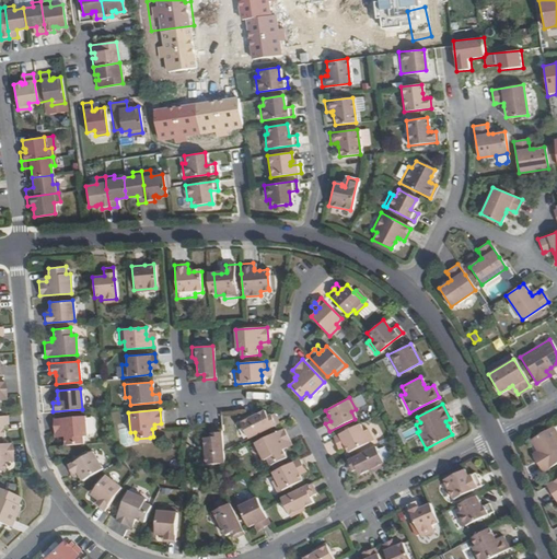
[(233,422),(243,440),(273,426),(268,416),(263,418),(259,412),(248,418),(246,419),(243,418),(233,422)]
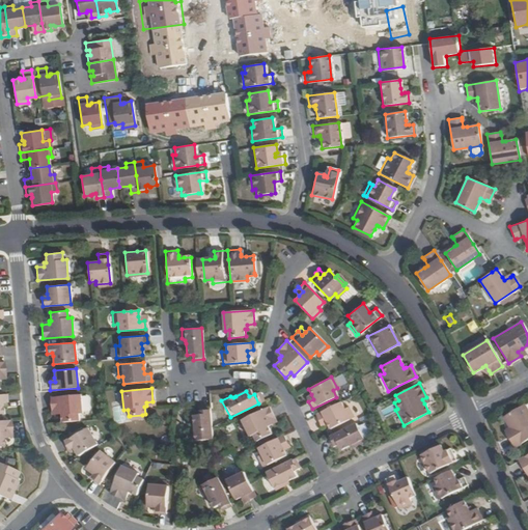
[(49,396),(50,410),(58,410),(58,413),(60,413),(61,421),(78,420),(77,413),(81,412),(79,394),(49,396)]
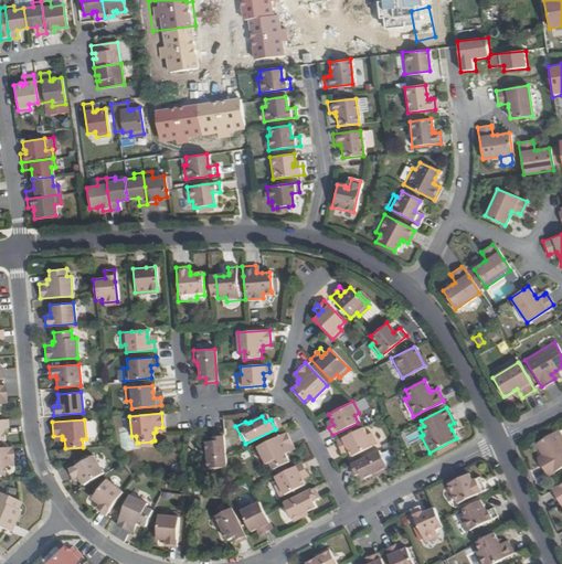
[(366,435),(362,427),(336,440),(339,448),(345,445),(347,450),(350,456),(375,444),(369,433),(366,435)]
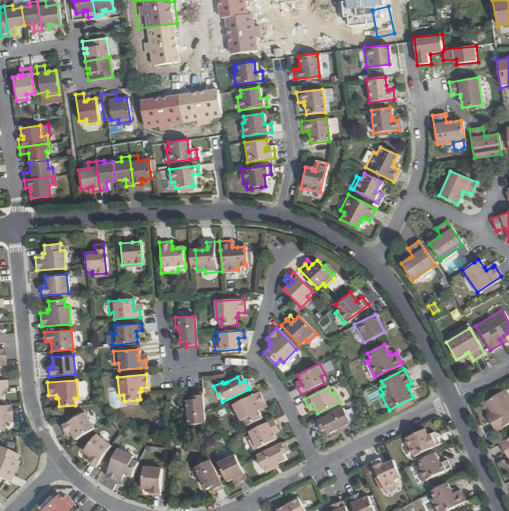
[(508,398),(503,389),(484,401),(490,412),(493,416),(488,419),(495,431),(508,421),(508,398)]
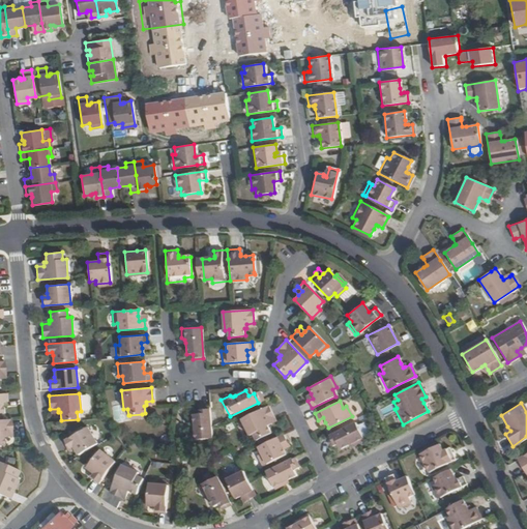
[(262,423),(269,420),(263,408),(236,421),(244,438),(247,436),(252,442),(266,436),(262,429),(264,428),(262,423)]
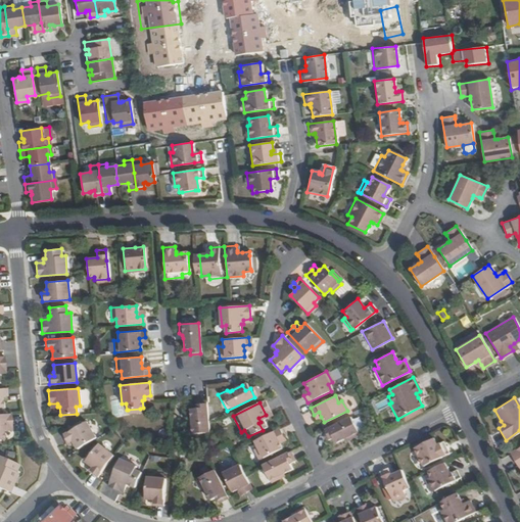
[(192,432),(189,435),(190,443),(209,441),(206,411),(196,412),(196,418),(190,418),(192,430),(192,432)]
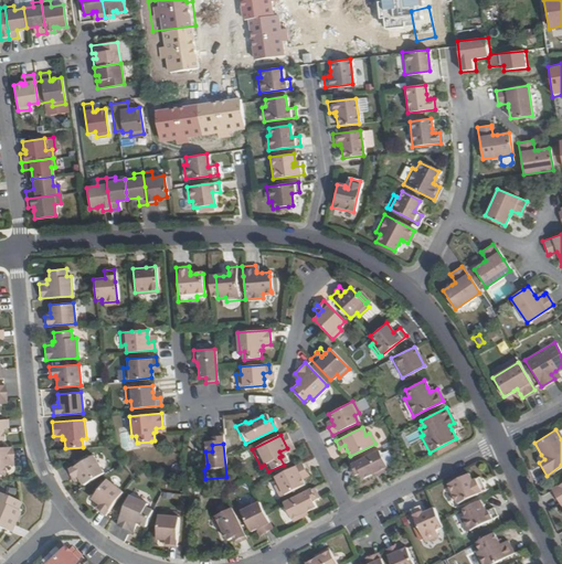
[(8,446),(0,446),(0,465),(1,465),(1,460),(9,460),(8,446)]
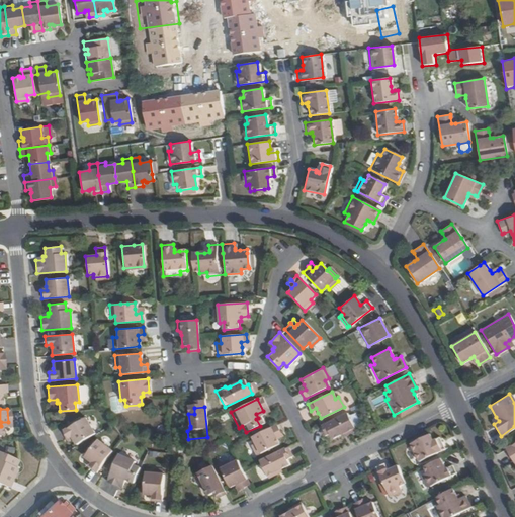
[(331,438),(341,433),(343,432),(346,434),(354,430),(346,413),(319,427),(323,436),(328,433),(331,438)]
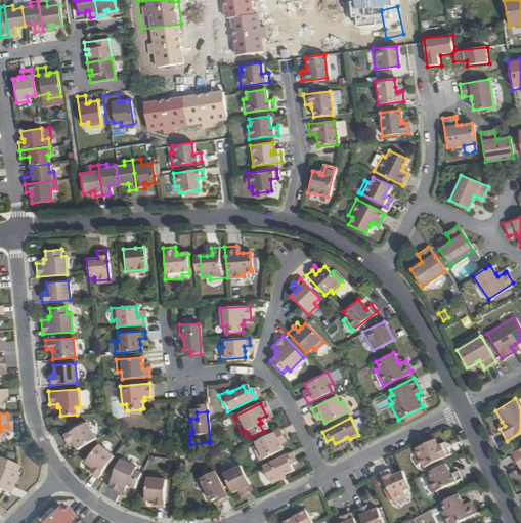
[(61,436),(66,443),(70,440),(72,443),(76,449),(94,438),(84,422),(61,436)]
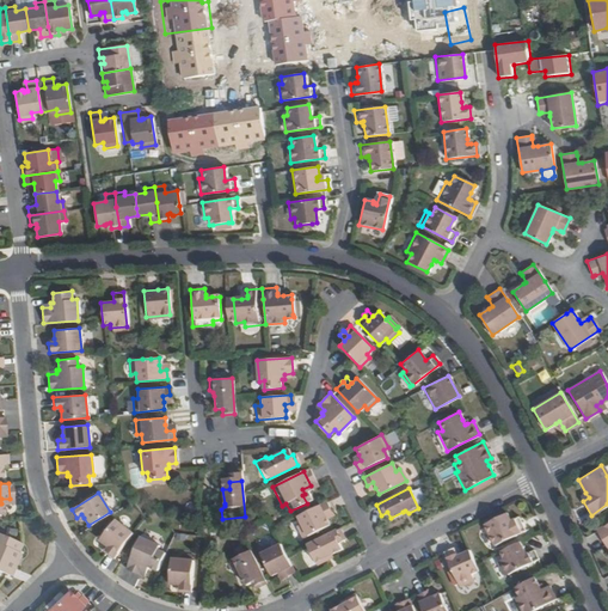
[(324,527),(320,521),(318,515),(324,512),(319,505),(292,519),(295,526),(292,529),(298,541),(324,527)]
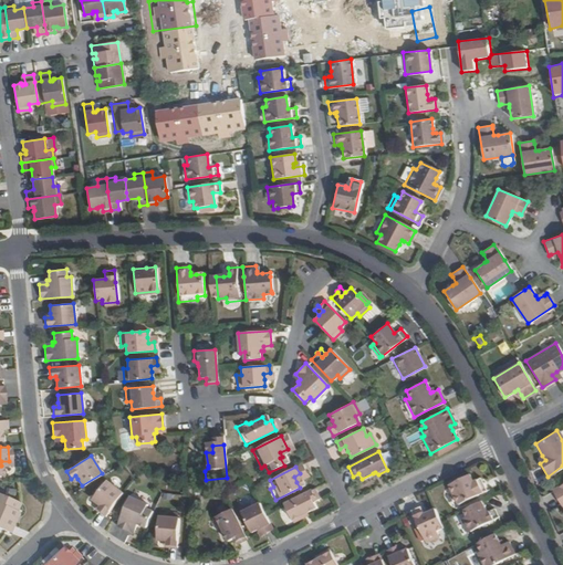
[(485,490),(480,481),(471,487),(470,483),(471,482),(471,481),(468,474),(447,484),(456,504),(485,490)]
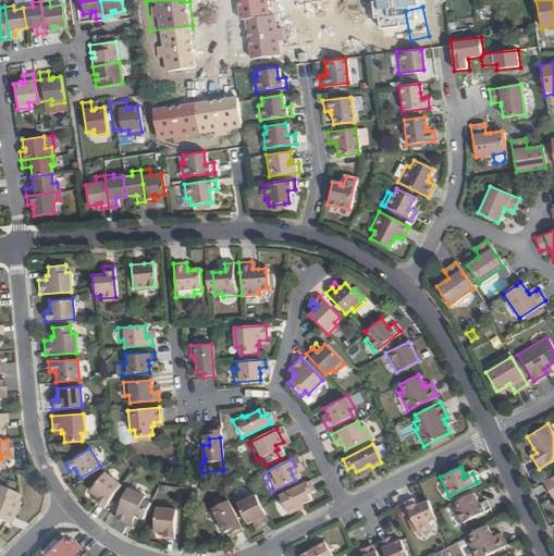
[(101,507),(119,484),(103,472),(89,491),(95,496),(98,498),(95,503),(101,507)]
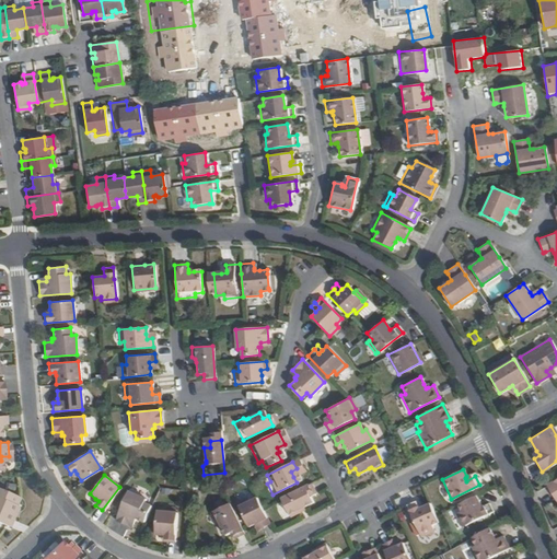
[(556,477),(546,485),(554,498),(556,495),(556,477)]
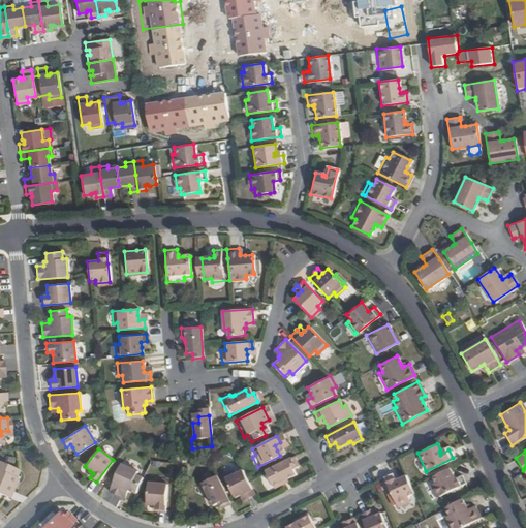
[(288,459),(259,473),(269,490),(277,486),(277,482),(280,480),(289,475),(287,470),(292,468),(288,459)]
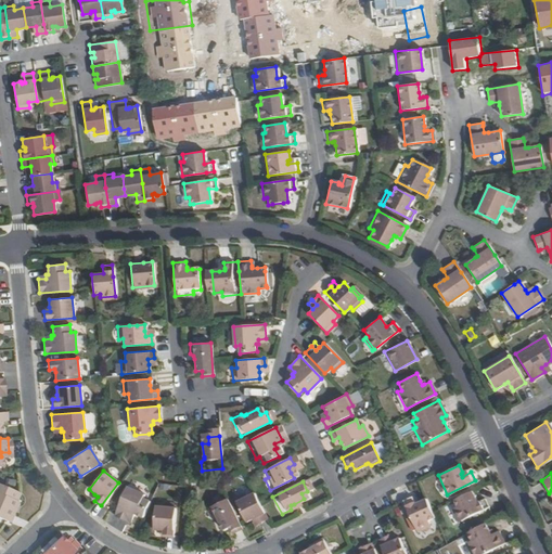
[(0,518),(7,522),(13,505),(11,504),(13,500),(16,491),(0,484),(0,518)]
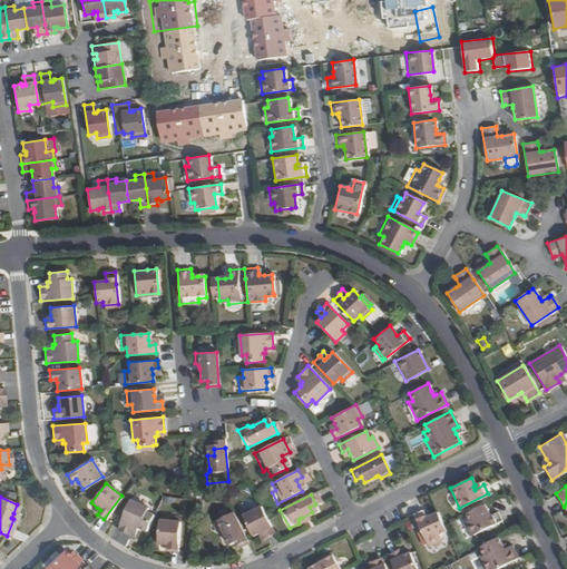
[(133,528),(136,529),(137,527),(145,530),(153,514),(145,511),(146,508),(128,499),(116,529),(129,535),(133,528)]
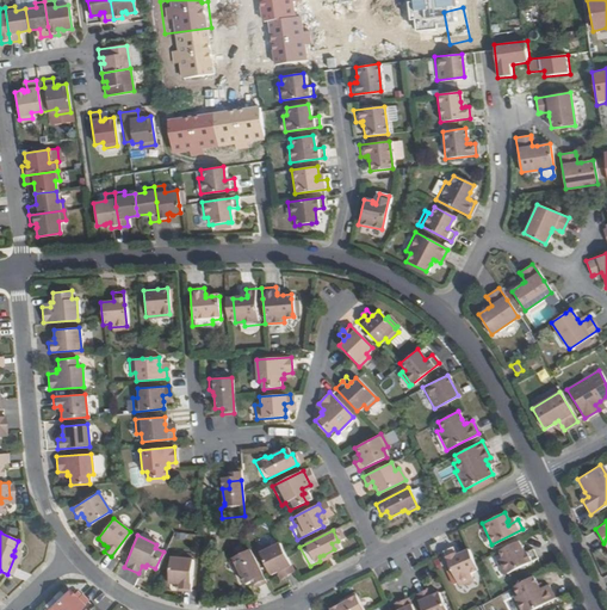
[(518,541),(497,550),(501,558),(497,559),(505,573),(536,558),(531,548),(524,552),(518,541)]
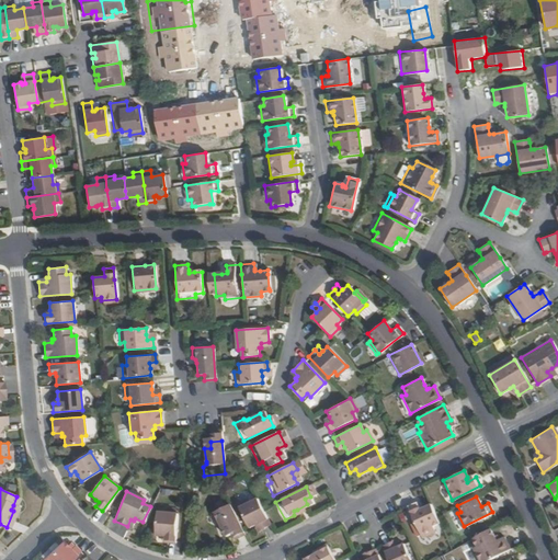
[(270,524),(262,509),(257,498),(249,502),(248,498),(237,503),(249,527),(253,525),(259,522),(262,527),(270,524)]
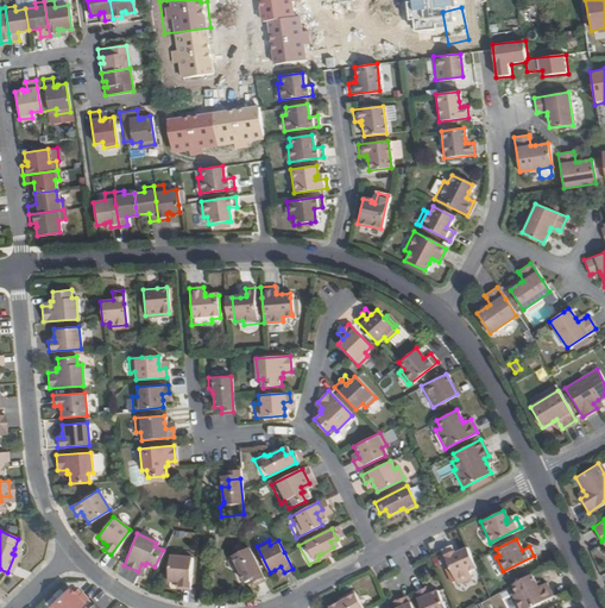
[(474,568),(466,547),(455,551),(452,544),(440,549),(449,568),(452,575),(454,581),(468,574),(467,571),(474,568)]
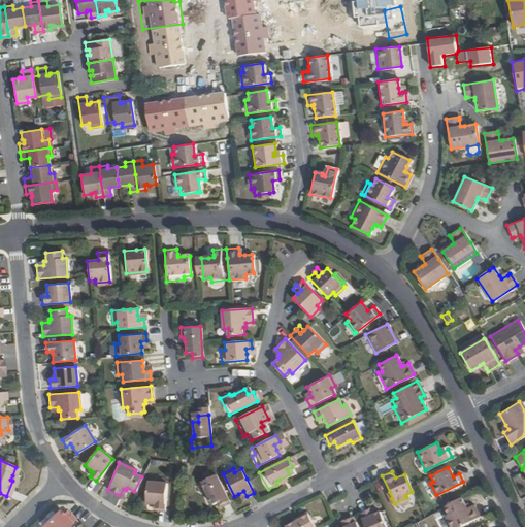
[(198,483),(202,491),(205,491),(207,494),(212,504),(218,502),(220,507),(229,502),(215,474),(198,483)]
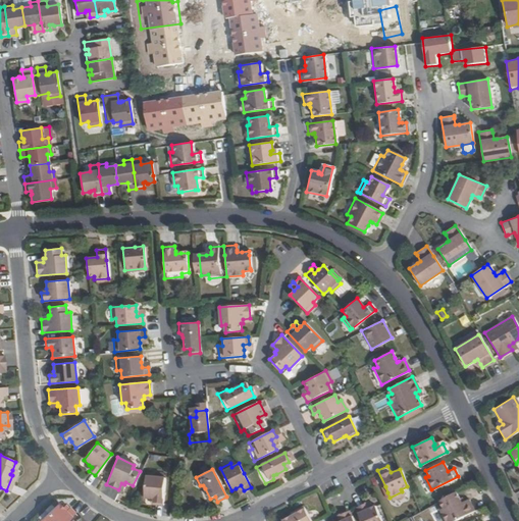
[(163,477),(145,475),(143,498),(150,498),(153,499),(153,504),(161,505),(163,477)]
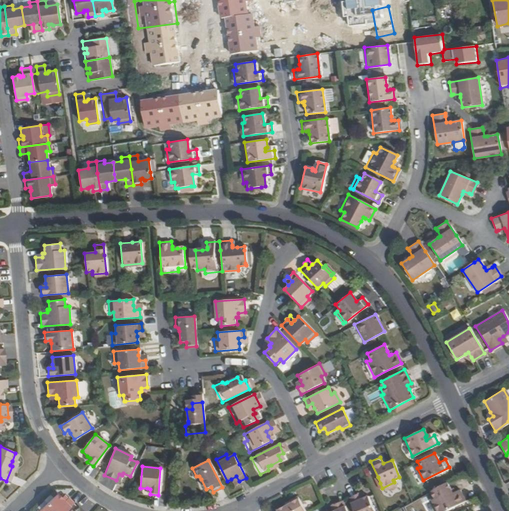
[(423,480),(417,468),(415,469),(420,481),(423,480)]
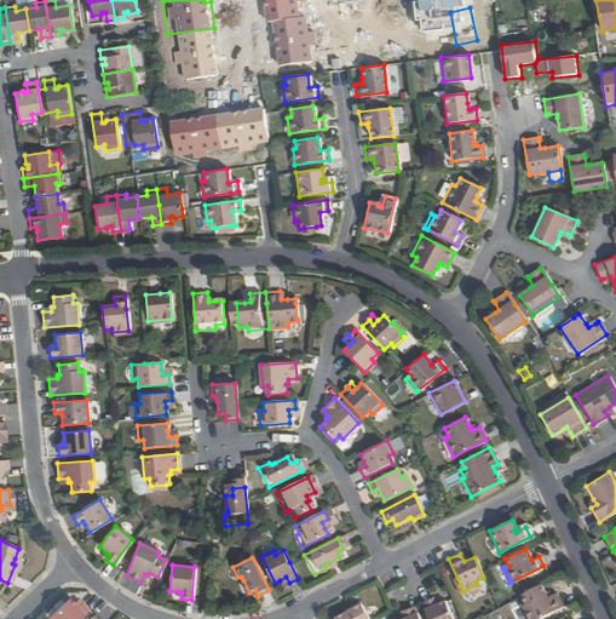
[(477,584),(462,591),(465,594),(479,588),(477,584)]
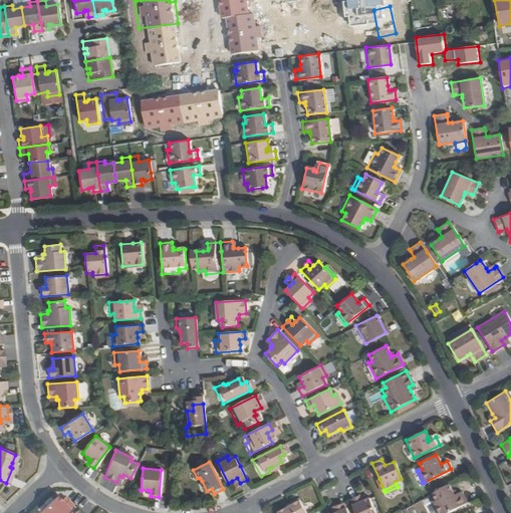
[(448,484),(431,493),(435,500),(431,502),(437,512),(446,512),(466,502),(460,491),(456,494),(453,495),(451,491),(448,484)]
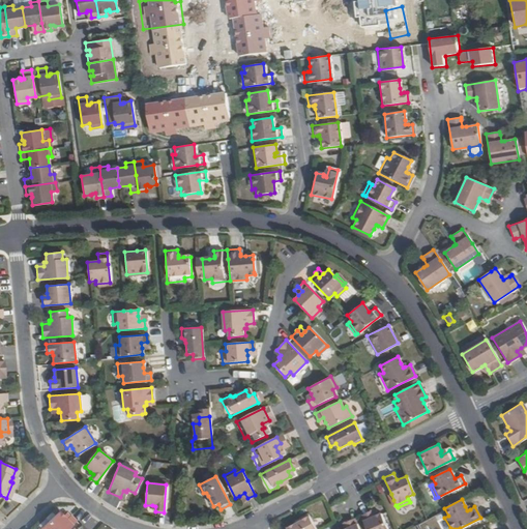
[(64,528),(74,521),(67,515),(61,520),(60,519),(60,517),(55,511),(36,528),(64,528)]
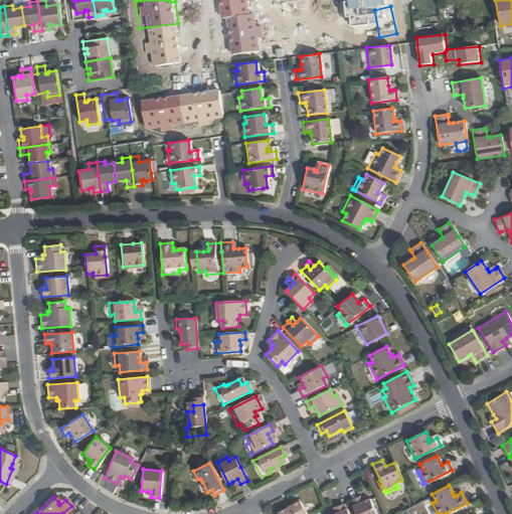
[(306,513),(298,499),(291,504),(290,507),(288,509),(278,513),(306,513)]
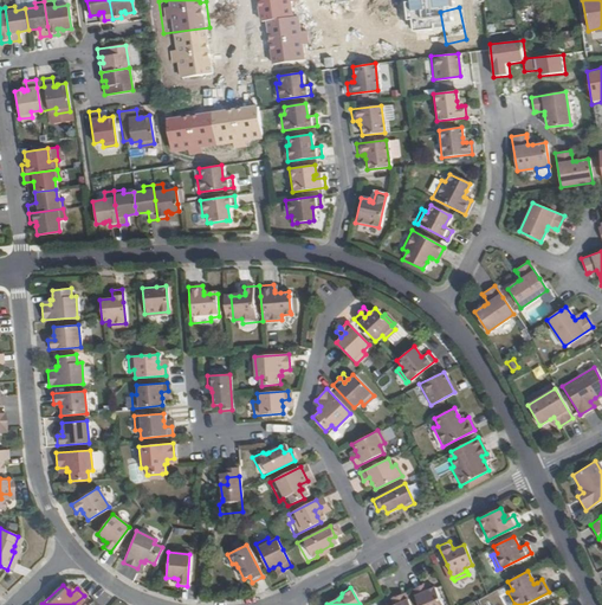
[(421,590),(422,591),(426,598),(431,596),(427,587),(421,590)]
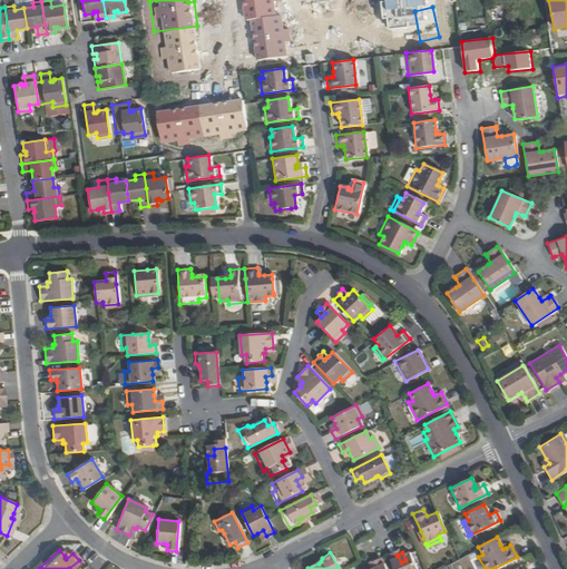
[(416,568),(411,557),(406,560),(401,562),(398,556),(390,560),(393,568),(416,568)]
